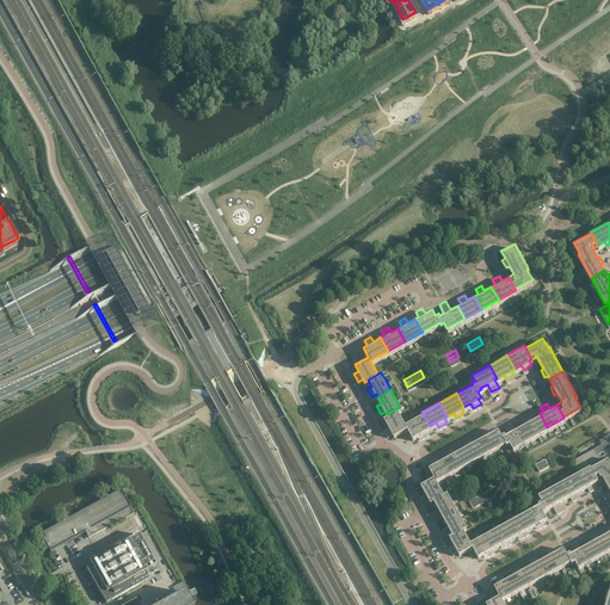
[(404,420),(398,408),(396,408),(387,414),(383,415),(387,423),(382,425),(387,433),(392,431),(393,433),(406,426),(404,423),(405,421),(404,420)]
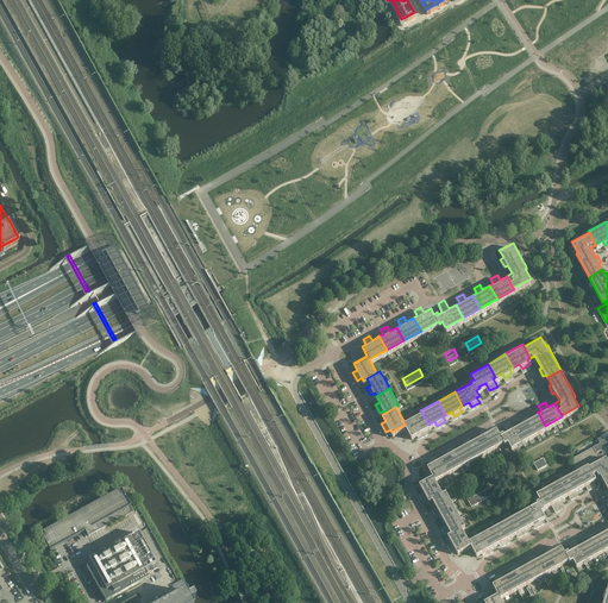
[(428,425),(420,410),(403,420),(402,421),(405,425),(411,434),(418,431),(420,434),(427,431),(425,426),(428,425)]
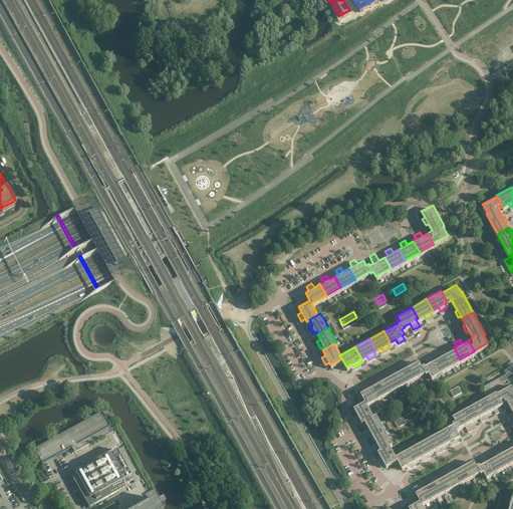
[(460,359),(454,347),(448,351),(445,346),(440,349),(442,354),(439,355),(446,367),(460,359)]
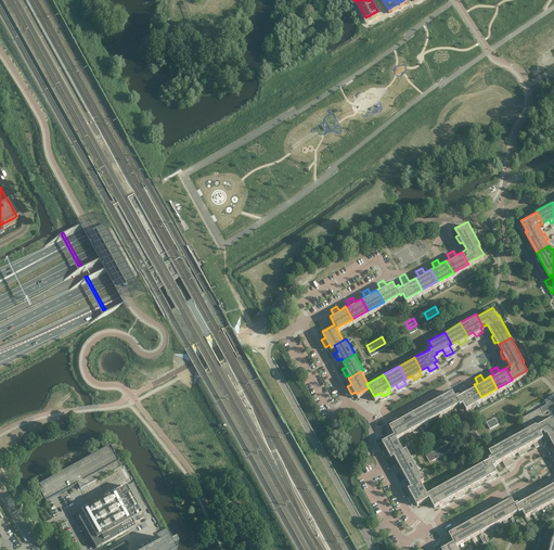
[(481,397),(474,384),(467,388),(463,381),(458,384),(462,392),(459,393),(458,392),(454,393),(451,387),(445,392),(442,386),(437,389),(439,395),(436,396),(442,409),(458,400),(459,403),(462,400),(465,406),(481,397)]
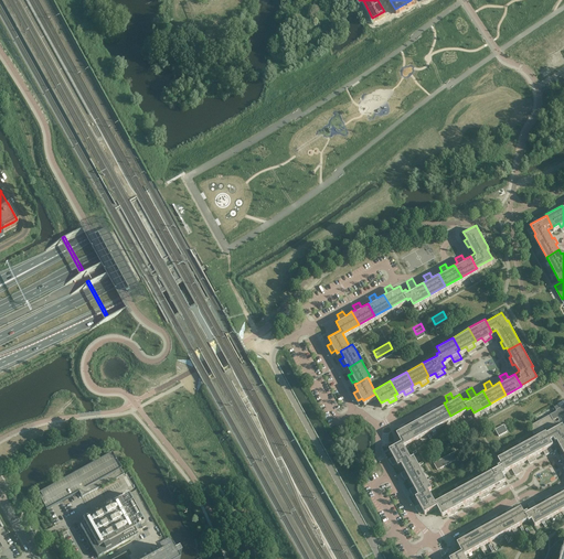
[(563,408),(563,407),(561,402),(559,404),(556,400),(553,402),(555,407),(529,421),(533,430),(535,428),(538,432),(544,428),(542,423),(543,422),(546,428),(545,428),(545,430),(552,441),(556,439),(559,442),(563,450),(560,451),(563,458),(563,408)]
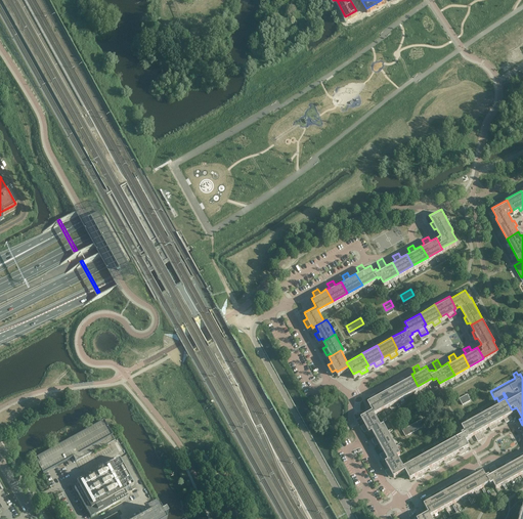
[(418,386),(411,374),(405,378),(403,373),(397,376),(400,381),(396,382),(403,394),(418,386)]
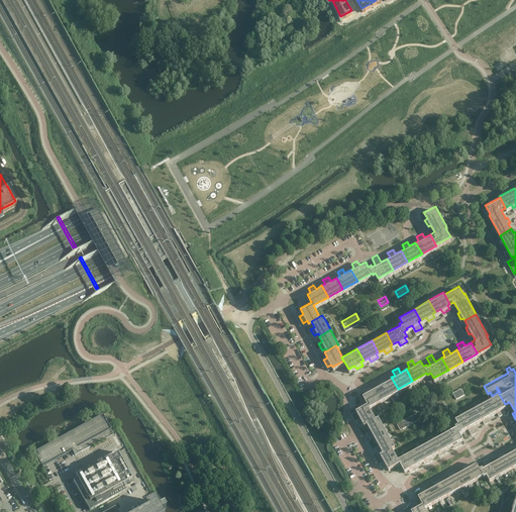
[(398,389),(391,377),(386,381),(383,376),(378,379),(380,384),(377,385),(384,397),(398,389)]
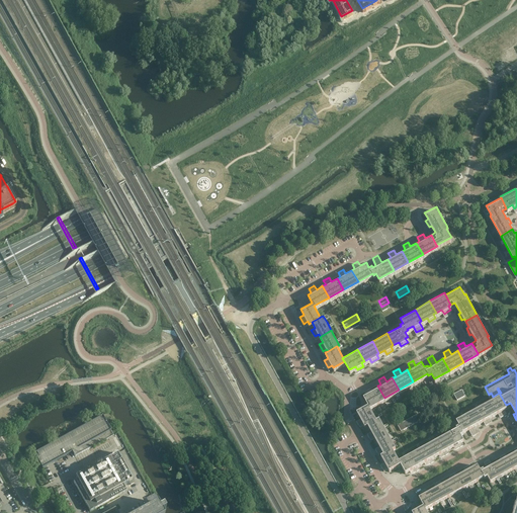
[(369,406),(377,401),(384,398),(377,386),(371,390),(369,385),(363,388),(366,393),(362,394),(367,403),(355,409),(359,415),(355,417),(359,423),(362,421),(364,424),(366,422),(375,417),(369,406)]
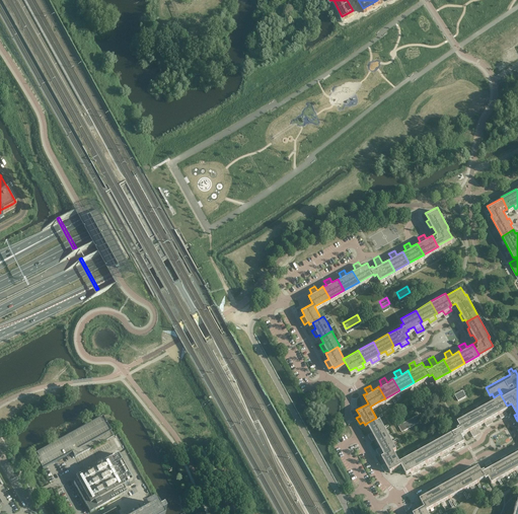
[(457,396),(465,392),(461,386),(453,390),(457,396)]
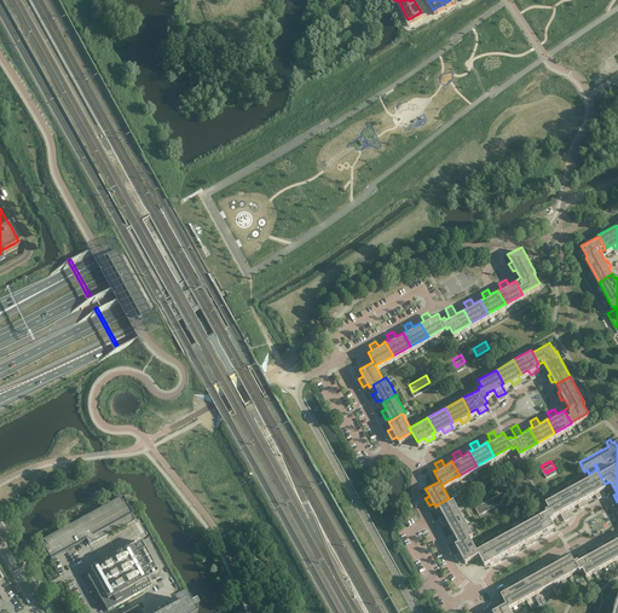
[(605,484),(598,472),(598,469),(596,469),(589,474),(578,480),(587,493),(594,490),(596,493),(605,490),(601,485),(605,484)]
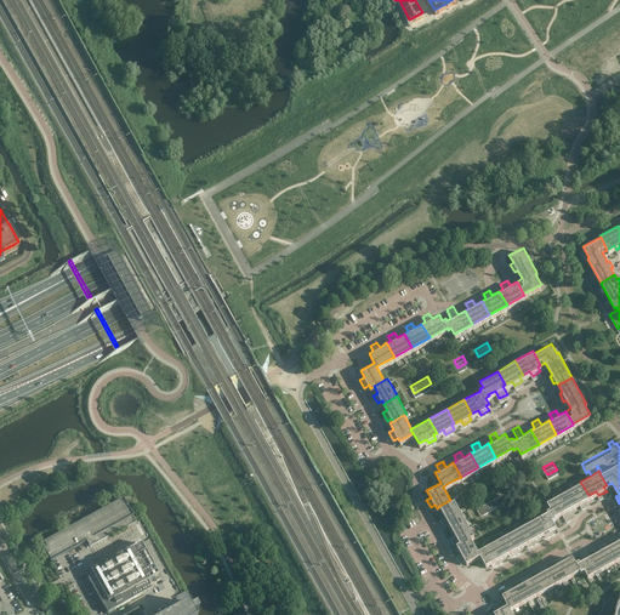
[(589,495),(580,482),(563,490),(572,505),(579,501),(581,505),(587,501),(585,497),(589,495)]
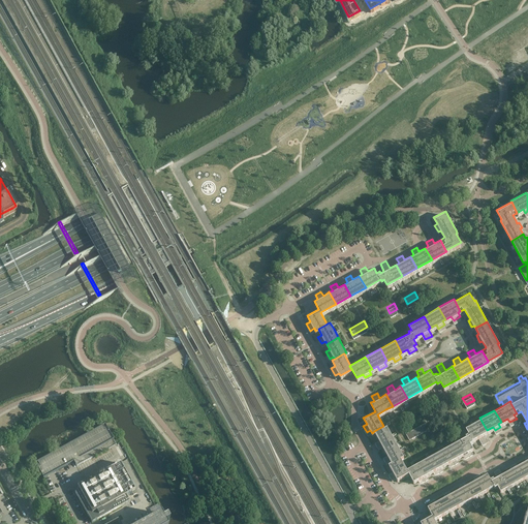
[(472,438),(477,435),(482,441),(488,438),(485,431),(487,430),(479,418),(465,426),(468,431),(468,432),(465,433),(466,435),(451,442),(458,455),(464,452),(466,456),(472,452),(470,448),(472,447),(470,441),(472,439),(472,438)]
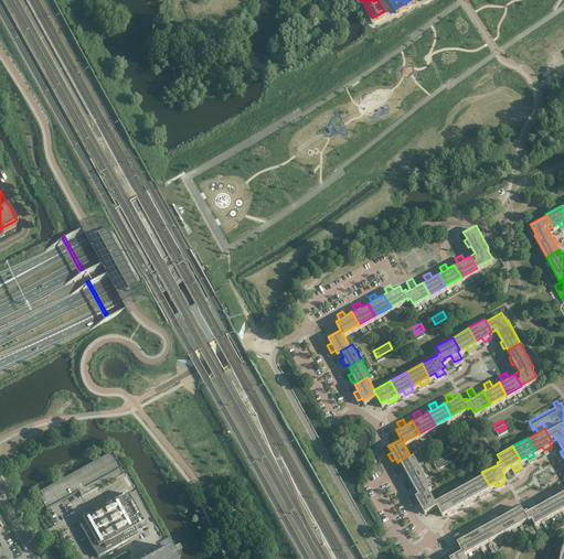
[(455,447),(433,459),(436,465),(458,453),(455,447)]
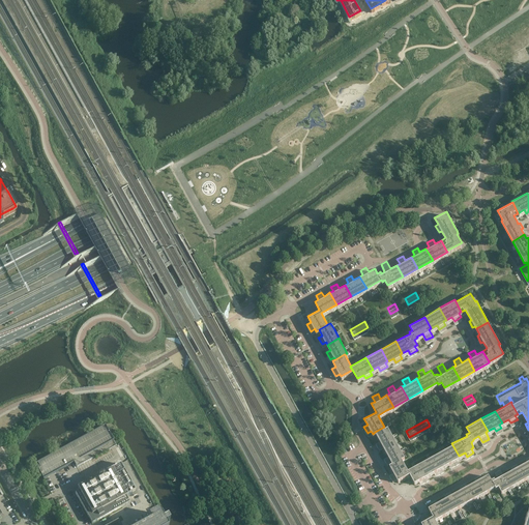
[(77,456),(113,436),(113,435),(105,420),(34,459),(42,474),(45,473),(45,472),(47,471),(51,470),(53,468),(58,466),(63,463),(72,458),(77,456)]
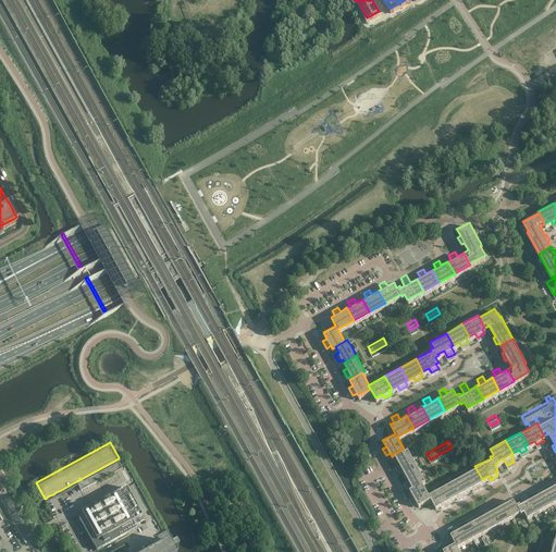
[(416,463),(410,454),(407,446),(404,449),(394,454),(398,461),(394,463),(397,469),(402,467),(403,469),(416,463)]
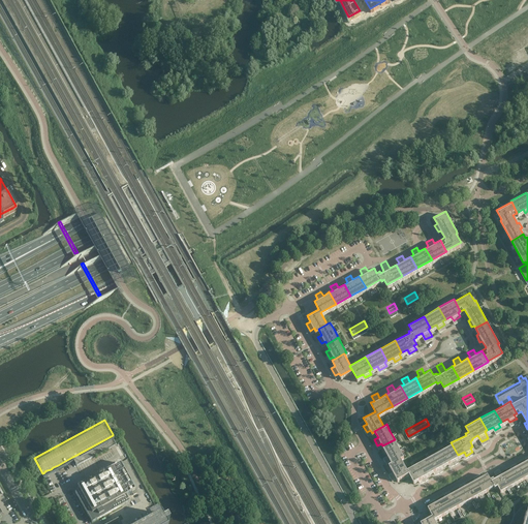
[(110,442),(115,440),(113,435),(76,455),(72,457),(75,462),(90,454),(110,442)]
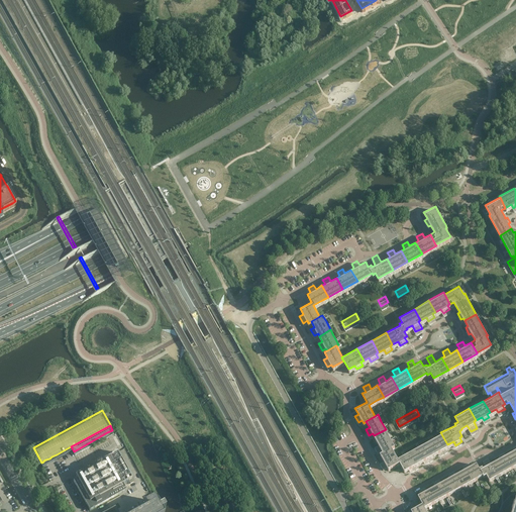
[(394,444),(389,435),(386,429),(374,435),(377,441),(374,443),(377,450),(381,448),(382,450),(391,445),(394,444)]
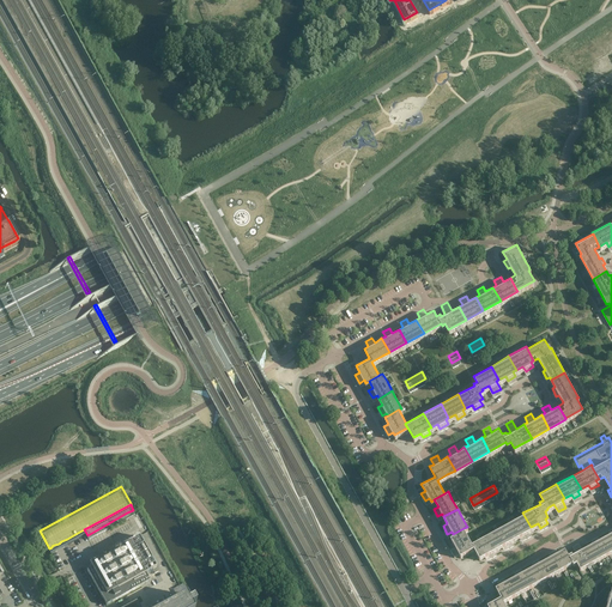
[(531,527),(522,513),(506,522),(513,536),(520,533),(522,536),(531,533),(528,528),(531,527)]
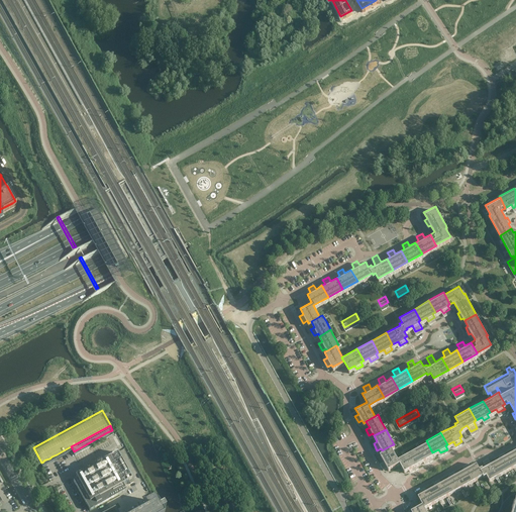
[(432,452),(426,440),(412,448),(418,461),(424,457),(426,461),(432,457),(430,453),(432,452)]
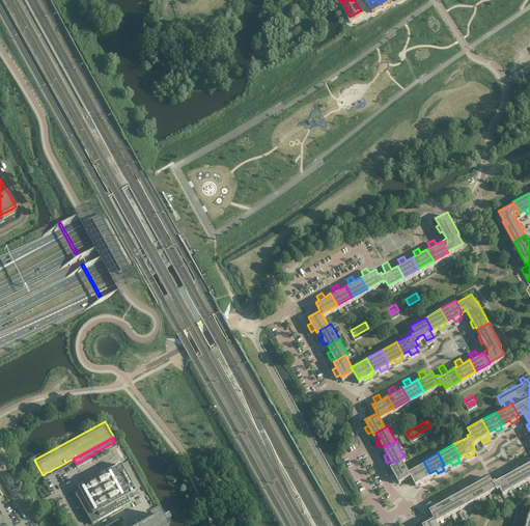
[(407,467),(401,458),(392,463),(389,464),(393,470),(389,472),(393,478),(396,476),(398,479),(410,473),(408,469),(407,467)]
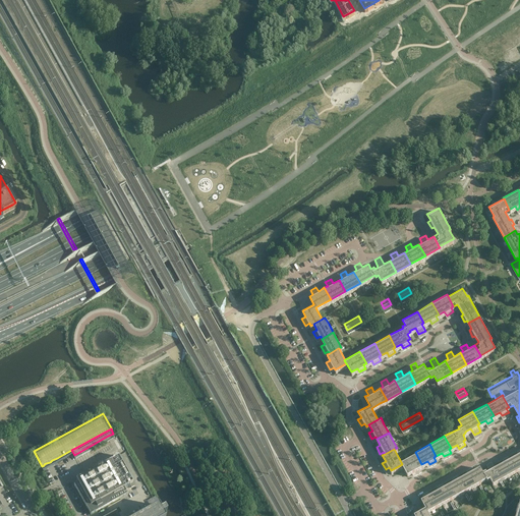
[(90,510),(94,507),(108,499),(126,489),(123,482),(132,477),(117,451),(99,462),(75,474),(76,476),(76,477),(72,479),(90,510)]
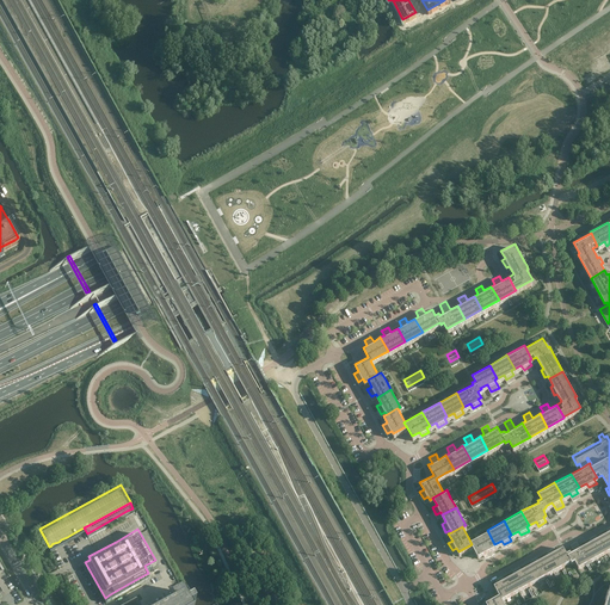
[(494,544),(487,530),(469,539),(472,544),(476,554),(484,550),(486,554),(494,550),(492,545),(494,544)]
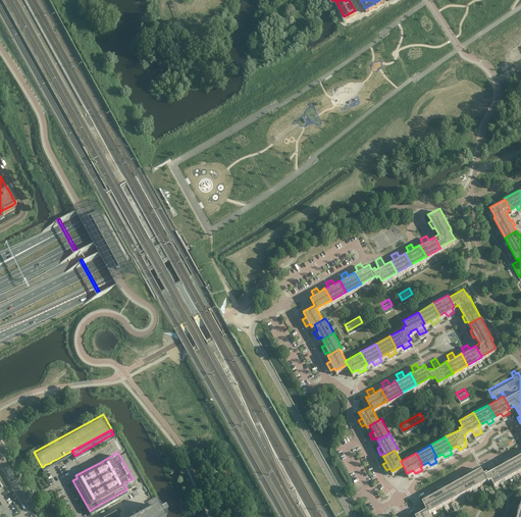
[(520,466),(520,462),(516,454),(510,458),(508,453),(503,456),(505,461),(502,462),(508,474),(520,466)]
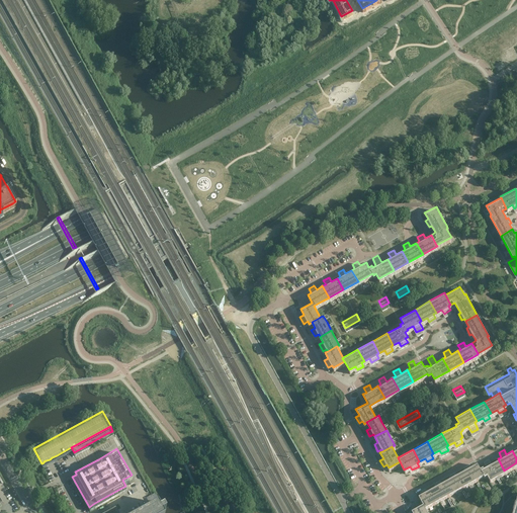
[(504,471),(498,458),(492,462),(488,455),(483,458),(487,465),(484,466),(483,465),(480,466),(477,461),(470,465),(468,460),(462,463),(465,467),(462,469),(468,482),(483,474),(484,475),(487,474),(489,479),(504,471)]
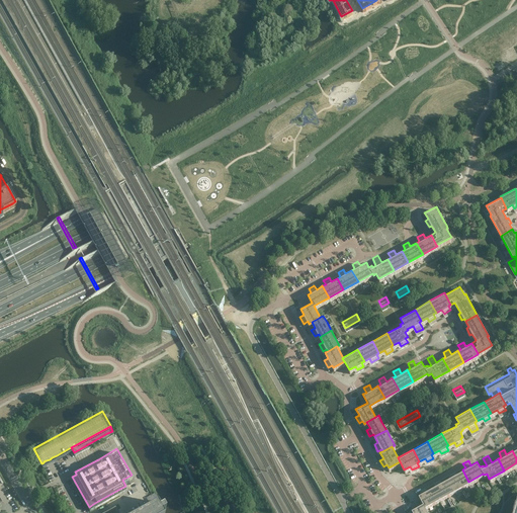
[(468,482),(462,469),(456,473),(453,468),(448,472),(450,476),(447,478),(454,490),(468,482)]
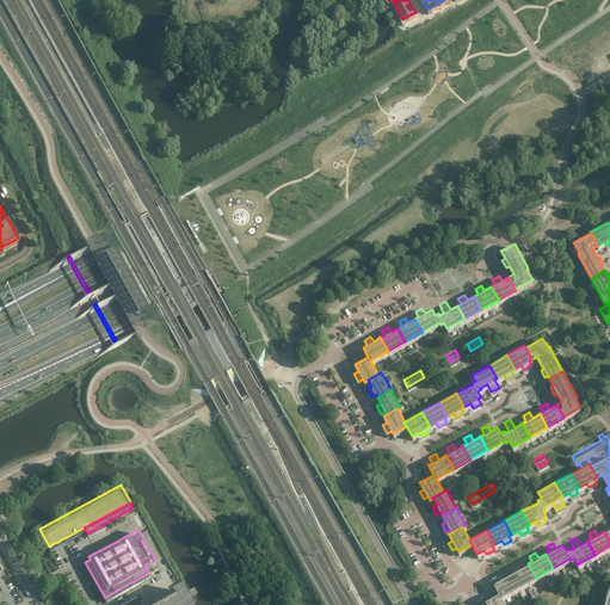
[(536,578),(528,563),(521,567),(518,562),(511,566),(515,570),(511,573),(518,587),(536,578)]
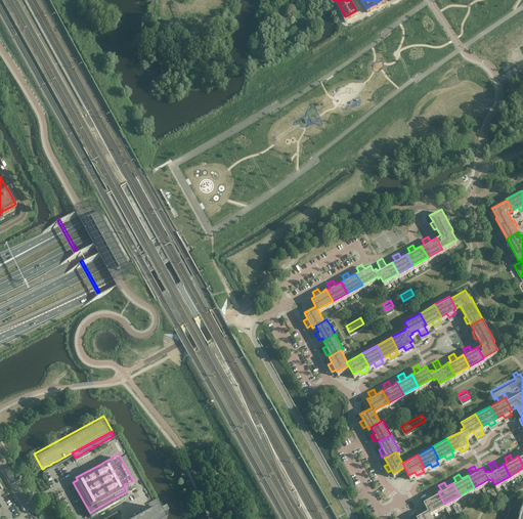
[(433,518),(430,512),(438,507),(444,504),(438,491),(432,494),(430,490),(424,493),(426,498),(423,500),(428,509),(416,515),(418,518),(433,518)]
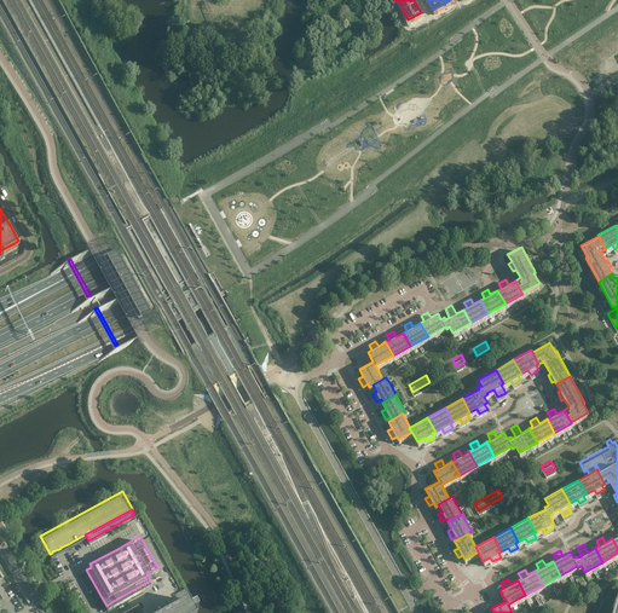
[(186,595),(154,612),(139,612),(136,606),(134,602),(116,612),(189,612),(195,611),(192,605),(197,602),(195,597),(190,600),(186,595)]
